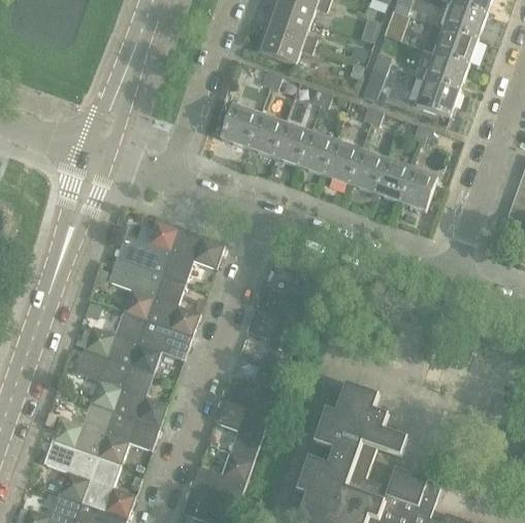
[(328,4),(316,0),(272,0),(270,7),(309,22),(315,8),(325,12),(328,4)]
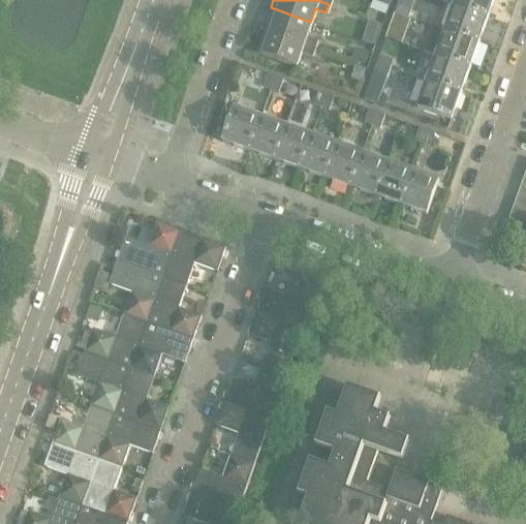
[(453,0),(452,3),(486,14),(491,0),(453,0)]
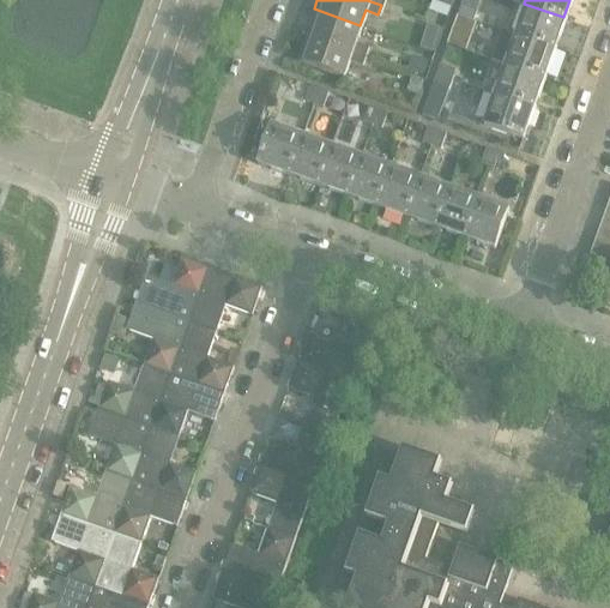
[(475,8),(458,2),(456,11),(471,17),(475,8)]
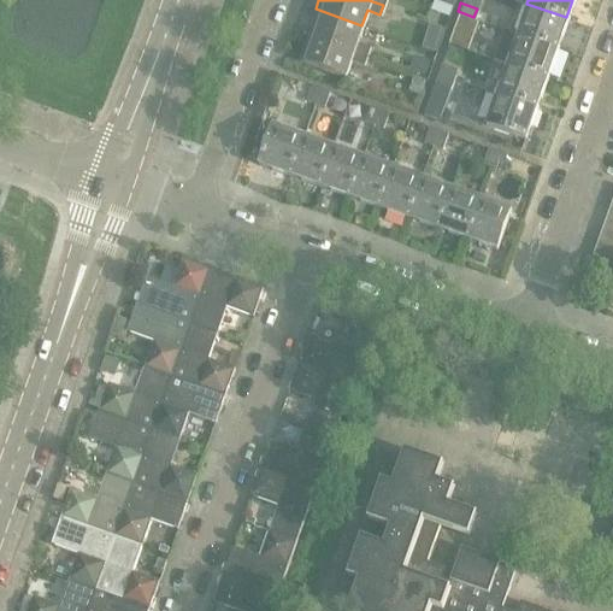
[(566,17),(526,4),(516,33),(556,47),(566,17)]
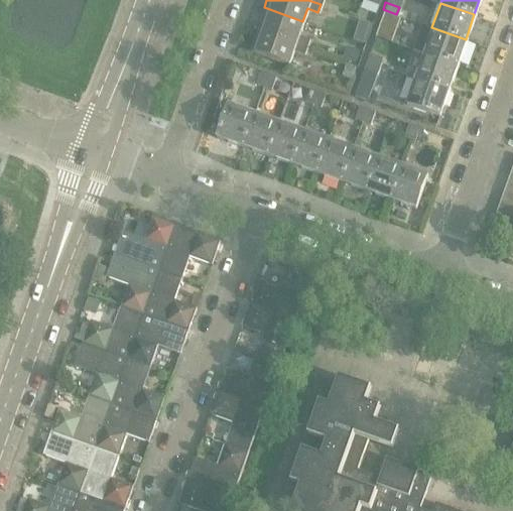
[(302,21),(264,7),(257,28),(306,45),(308,37),(298,33),(302,21)]
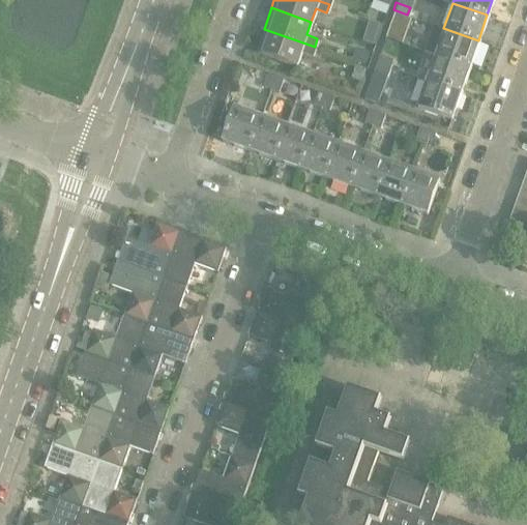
[(407,15),(393,9),(390,18),(404,23),(407,15)]
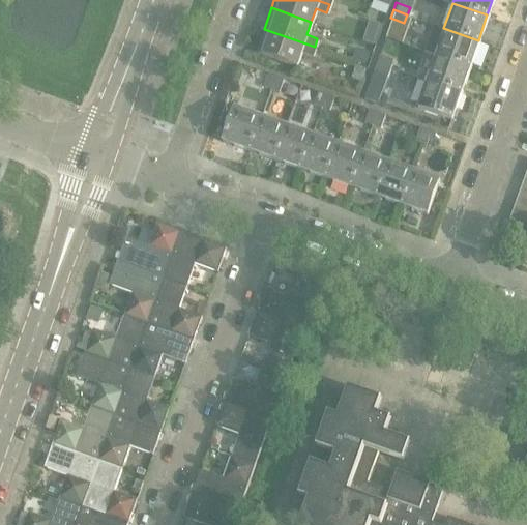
[(478,40),(443,28),(432,24),(422,49),(435,53),(469,65),(478,40)]
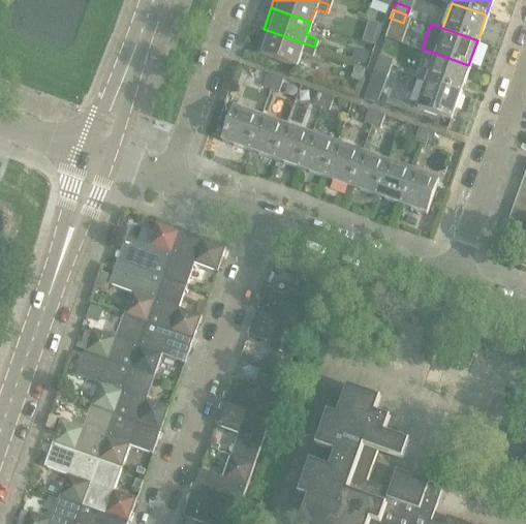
[(311,55),(314,47),(264,29),(256,51),(296,64),(300,51),(311,55)]
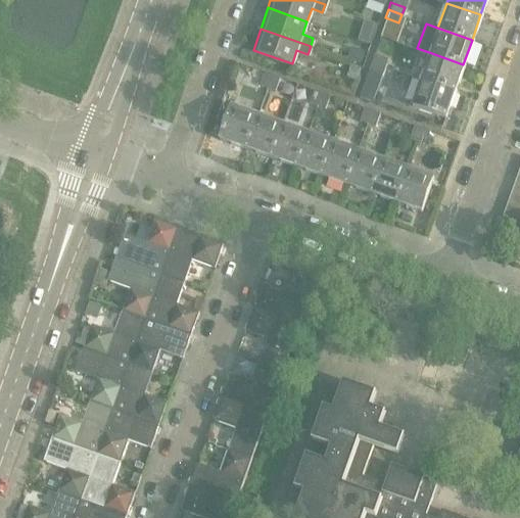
[(373,52),(370,60),(383,64),(386,57),(373,52)]
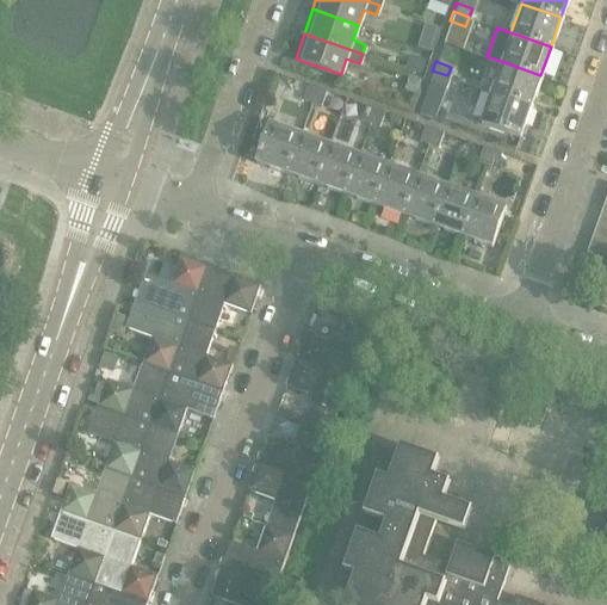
[(540,75),(501,61),(490,91),(530,105),(540,75)]
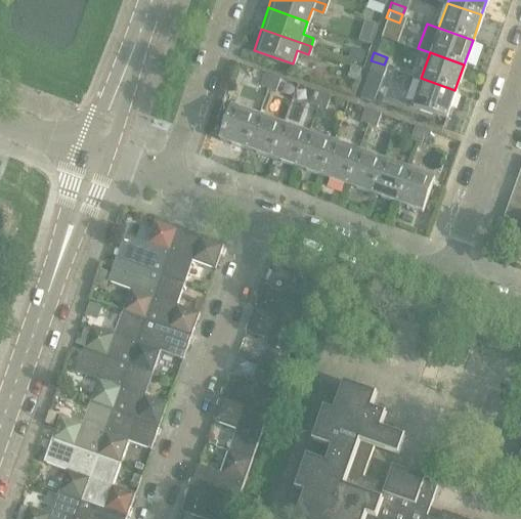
[(384,65),(371,60),(368,68),(382,73),(384,65)]
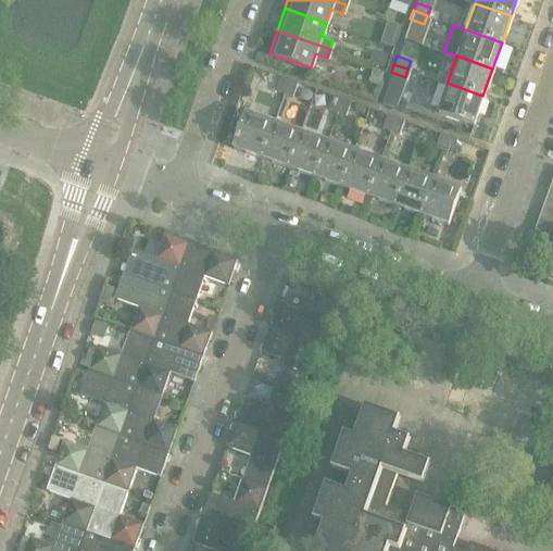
[(288,77),(279,74),(275,88),(283,91),(288,77)]
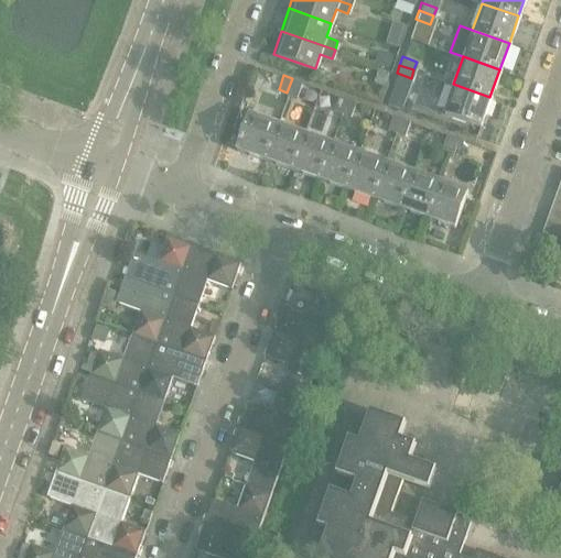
[(301,81),(292,78),(287,93),(295,96),(301,81)]
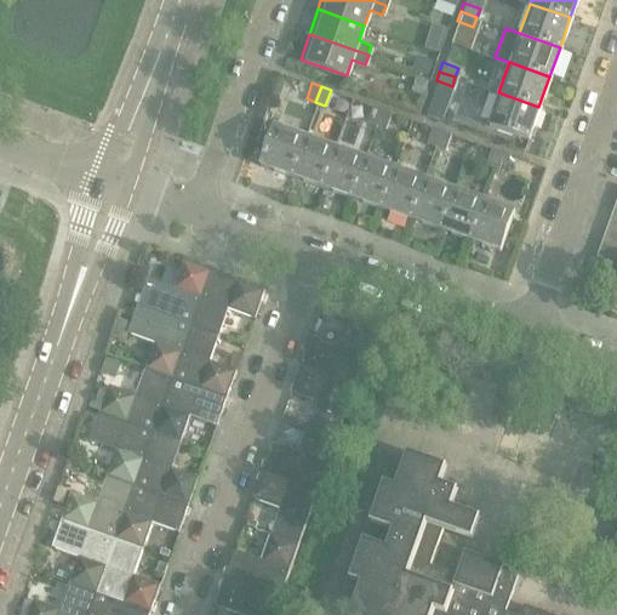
[(538,107),(498,92),(487,123),(527,137),(538,107)]
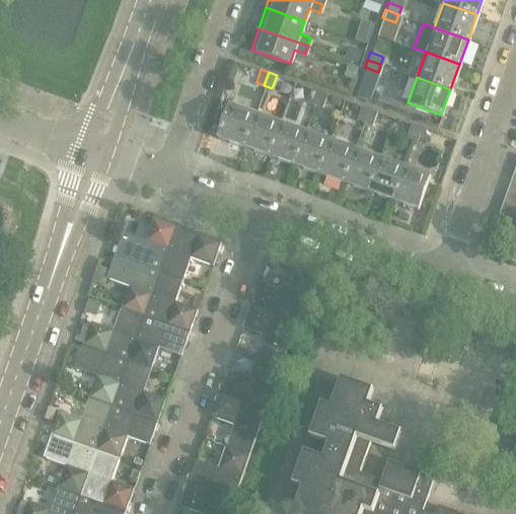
[(306,100),(313,102),(318,89),(310,87),(306,100)]
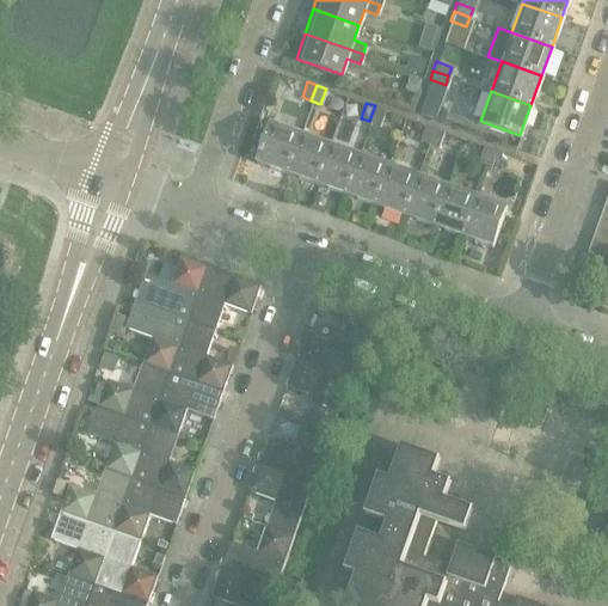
[(384,109),(375,105),(369,121),(379,124),(384,109)]
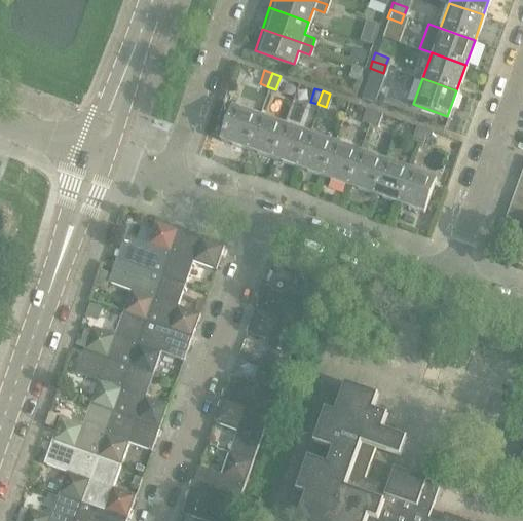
[(219,138),(246,147),(258,113),(231,104),(219,138)]
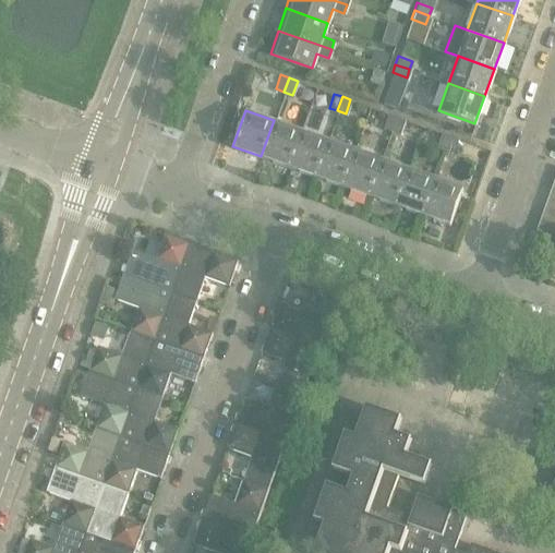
[(382,127),(390,130),(396,116),(387,112),(382,127)]
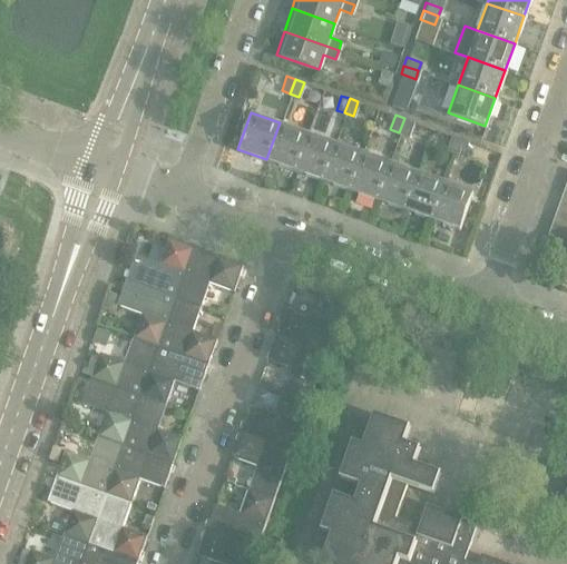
[(412,120),(404,118),(399,132),(408,136),(412,120)]
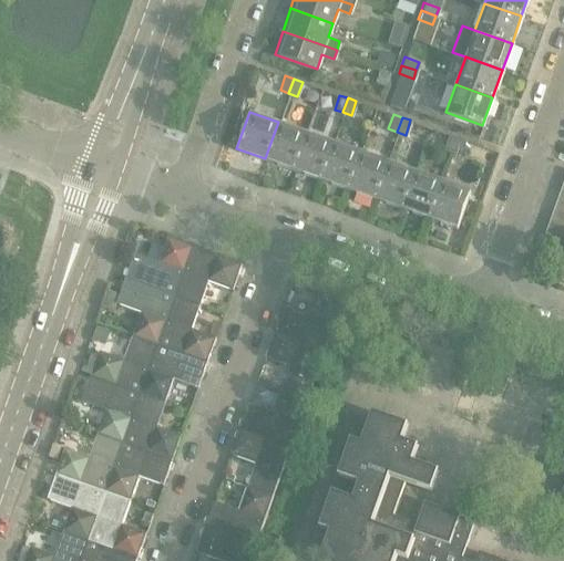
[(305,132),(278,122),(265,158),(293,168),(305,132)]
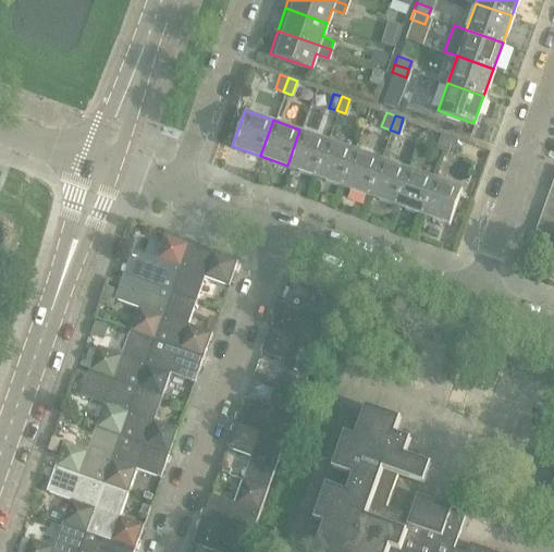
[(327,139),(299,130),(287,166),(314,175),(327,139)]
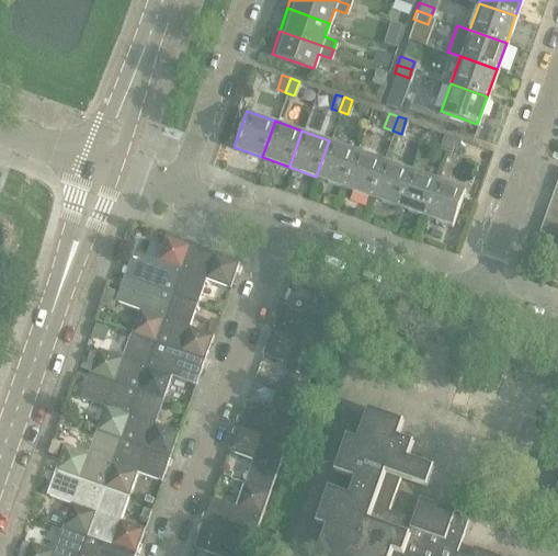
[(452,135),(443,132),(437,147),(446,149),(452,135)]
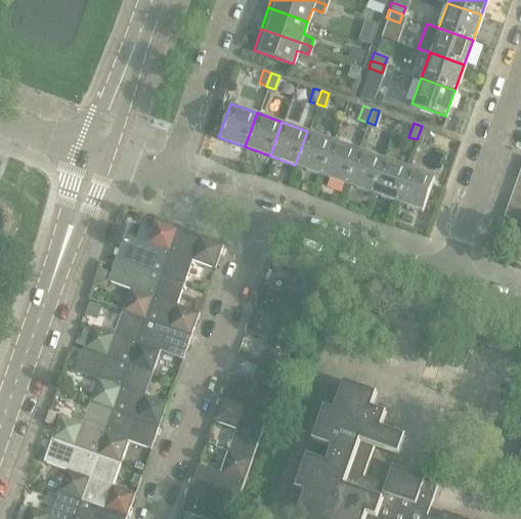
[(429,129),(422,126),(417,139),(425,142),(429,129)]
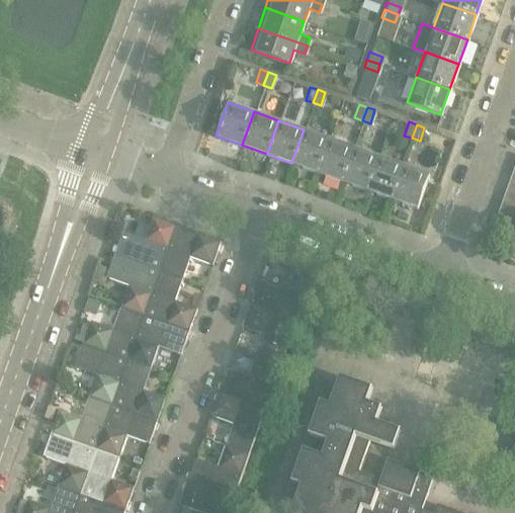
[(328,138),(304,130),(291,163),(316,171),(328,138)]
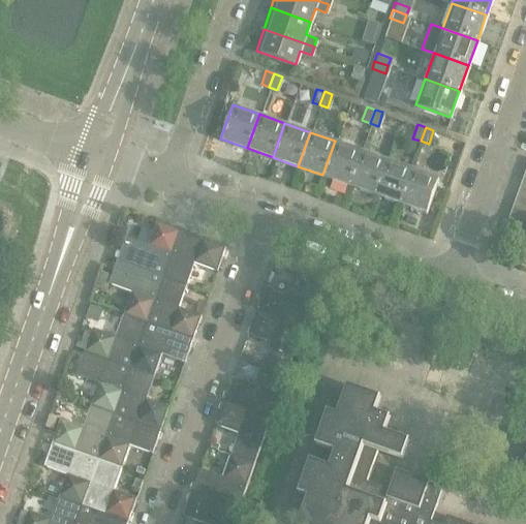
[(361,150),(335,141),(322,175),(348,184),(361,150)]
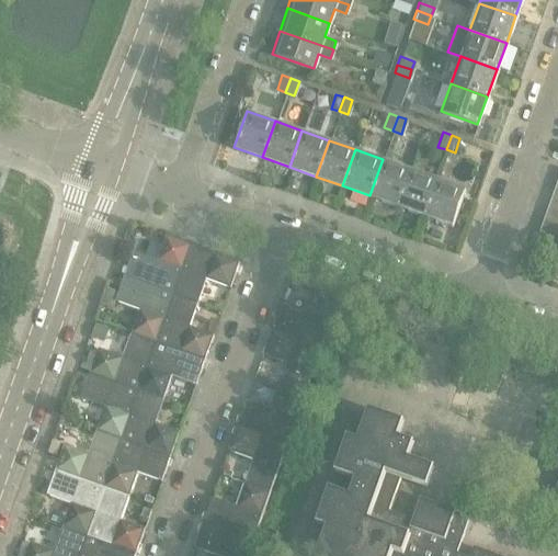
[(409,169),(383,159),(369,195),(397,205),(409,169)]
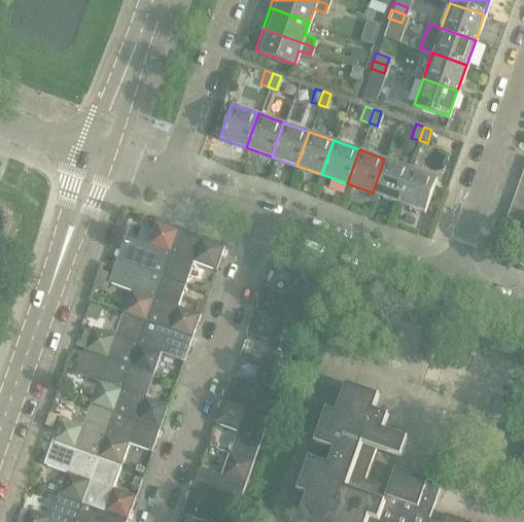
[(410,167),(384,159),(373,193),(397,202),(410,167)]
